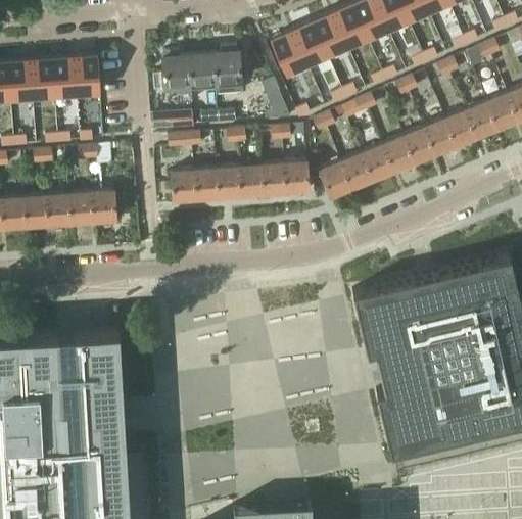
[(375,0),(359,0),(352,3),(369,40),(388,31),(375,0)]
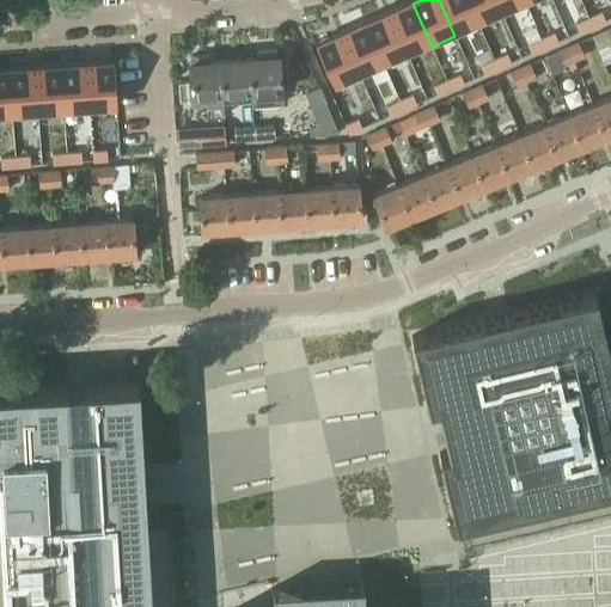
[(466,0),(439,0),(454,36),(478,25),(466,0)]
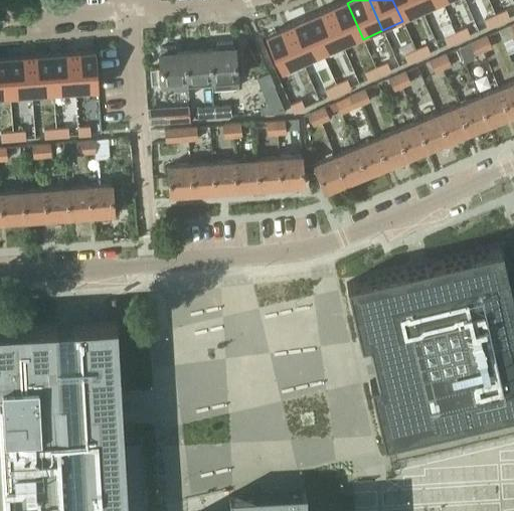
[(416,0),(392,0),(402,21),(422,13),(416,0)]
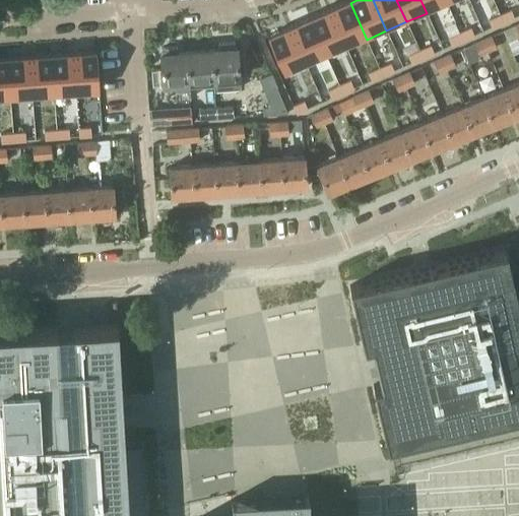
[(445,0),(420,0),(427,13),(447,4),(445,0)]
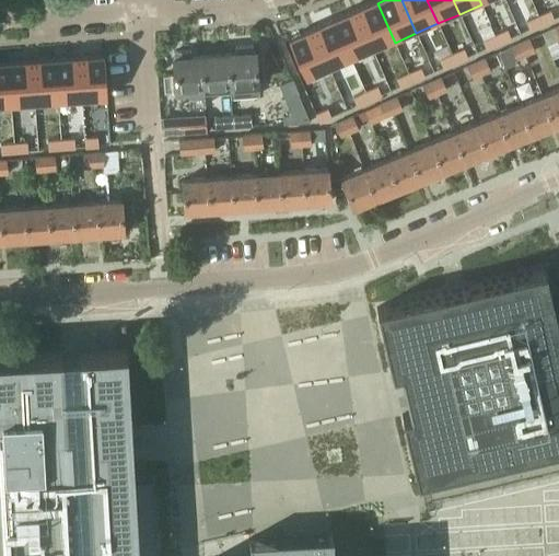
[(377,3),(356,13),(373,53),(395,43),(377,3)]
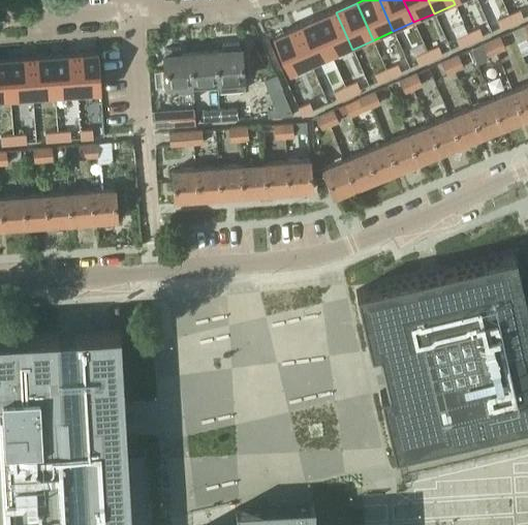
[(336,12),(315,21),(332,58),(352,50),(336,12)]
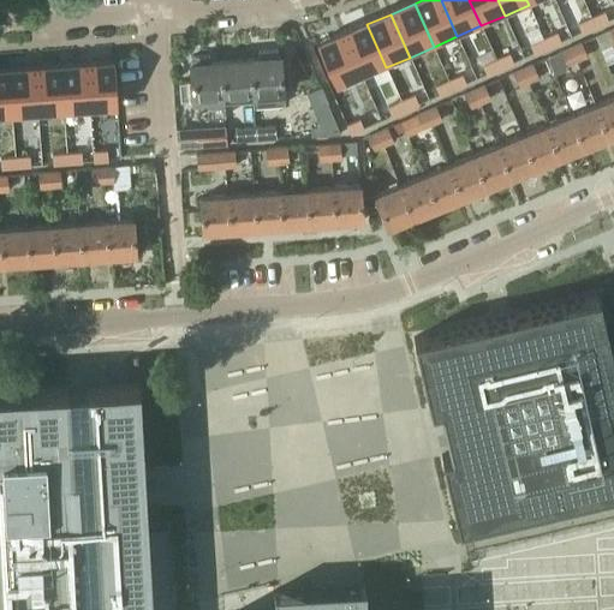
[(606,16),(592,22),(597,30),(610,24),(606,16)]
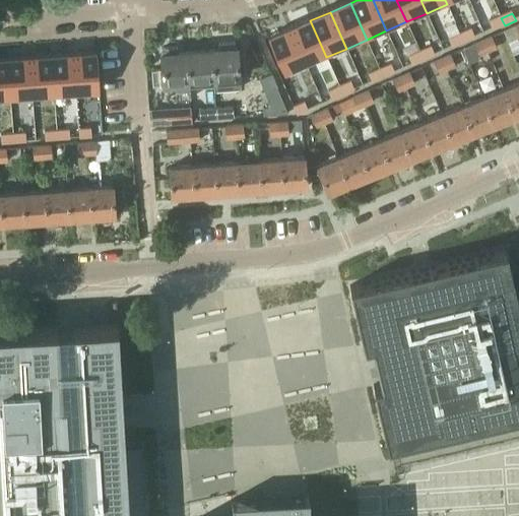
[(501,18),(490,23),(493,30),(505,25),(501,18)]
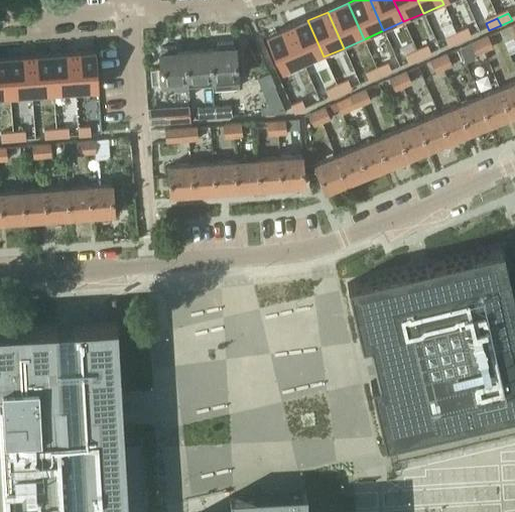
[(307,20),(288,29),(303,66),(324,56),(307,20)]
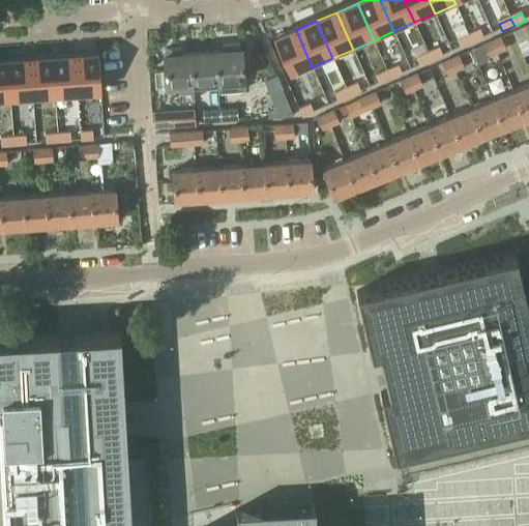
[(296,30),(274,39),(291,77),(312,67),(296,30)]
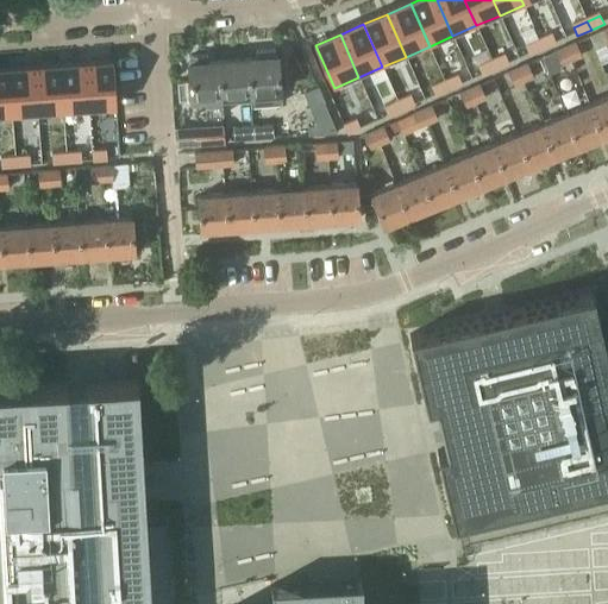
[(553,36),(540,42),(544,51),(557,45),(553,36)]
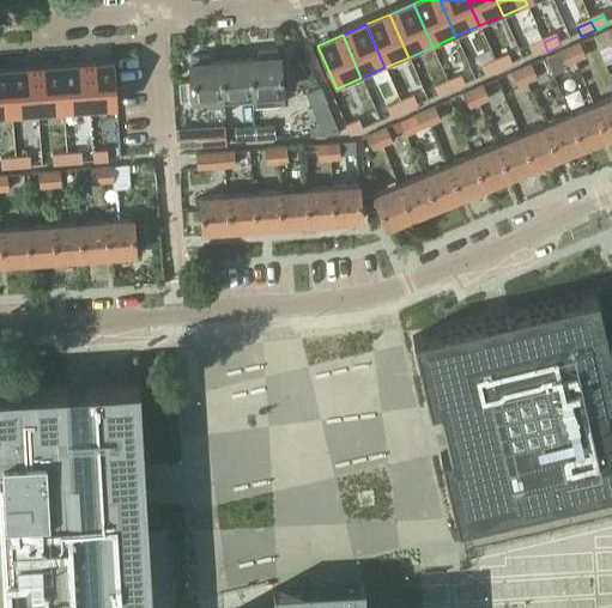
[(544,42),(531,48),(534,58),(547,52),(544,42)]
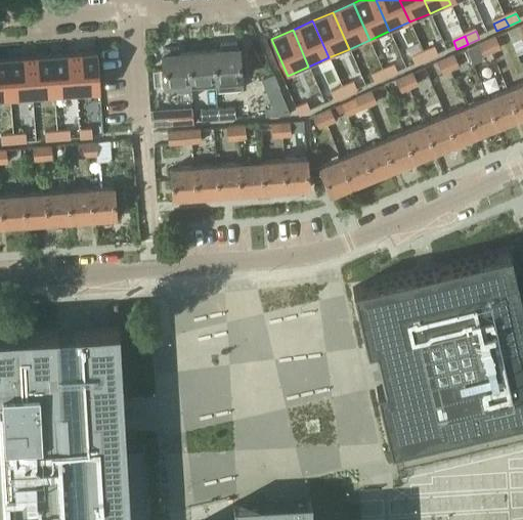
[(495,39),(486,43),(491,54),(500,50),(495,39)]
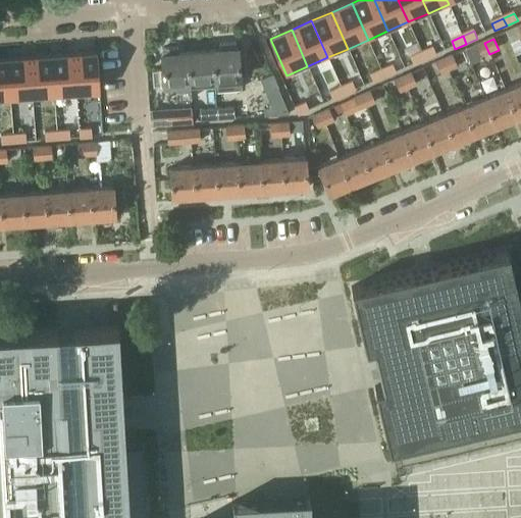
[(489,54),(484,43),(465,51),(471,65),(480,62),(481,57),(489,54)]
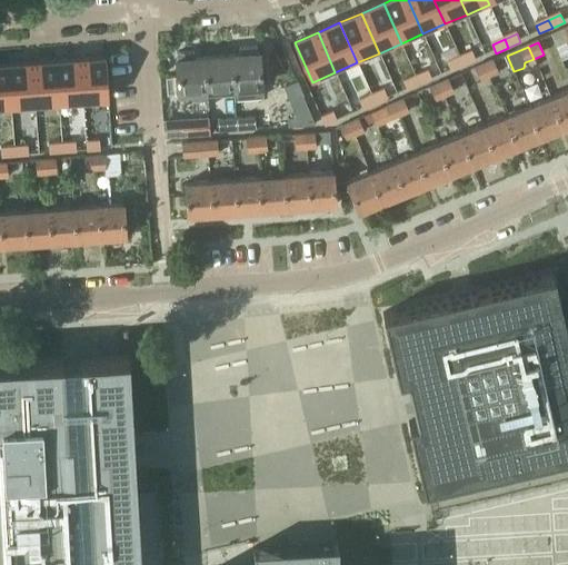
[(472,53),(460,59),(464,67),(476,61),(472,53)]
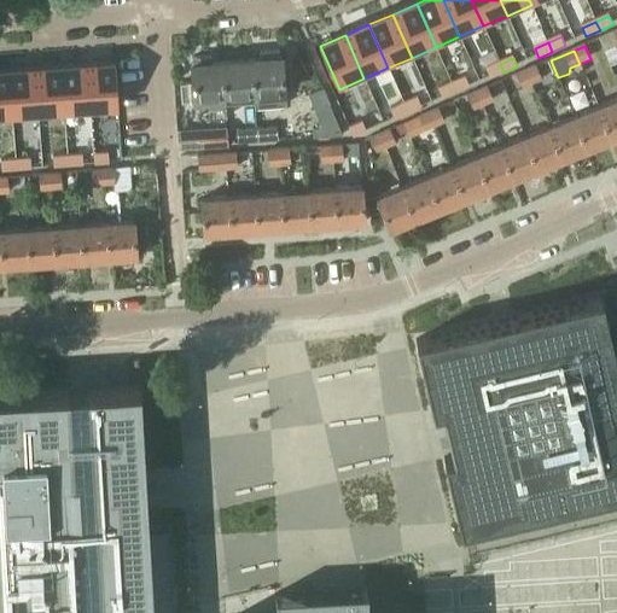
[(193,87),(181,87),(182,106),(195,105),(211,104),(213,123),(227,122),(226,103),(222,66),(213,66),(211,59),(193,62),(193,69),(192,69),(193,87)]
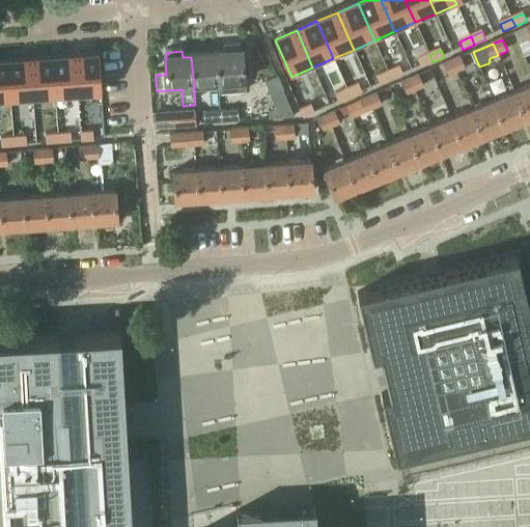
[(243,53),(217,55),(219,86),(220,95),(246,93),(243,53)]
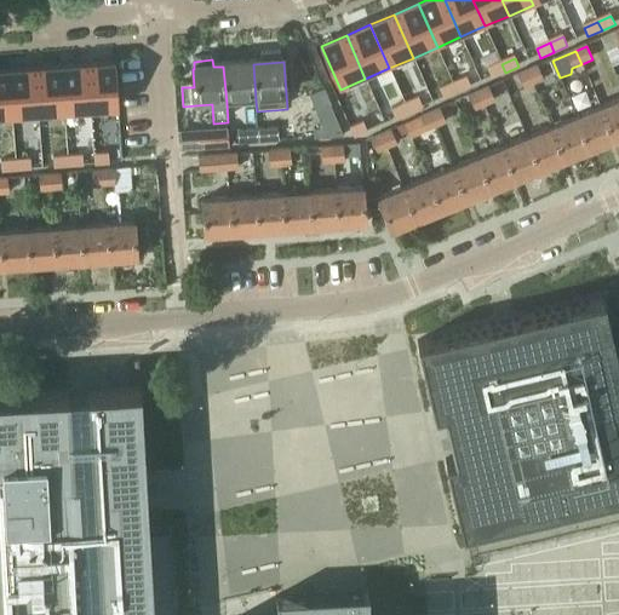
[(115,64),(89,67),(92,114),(119,111),(115,64)]
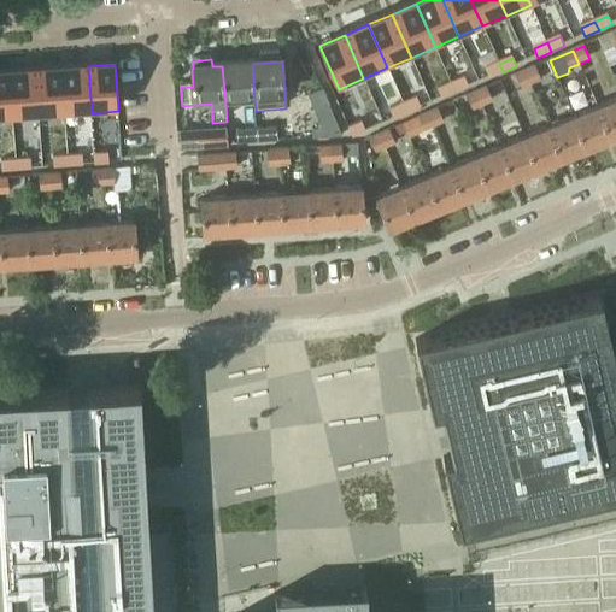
[(252,64),(222,66),(226,103),(254,100),(252,64)]
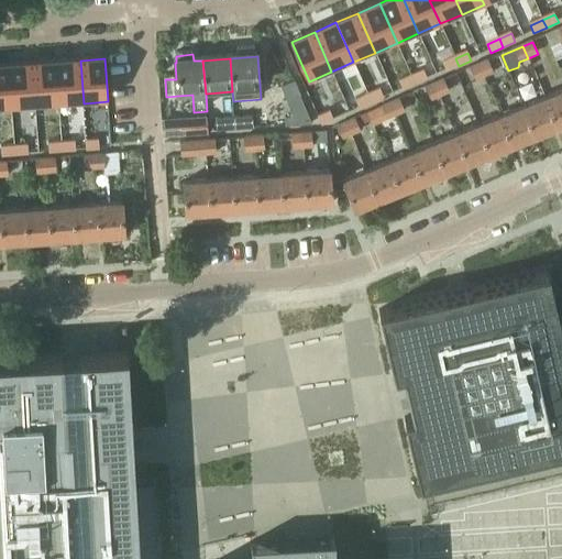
[(455,58),(443,64),(447,72),(459,66),(455,58)]
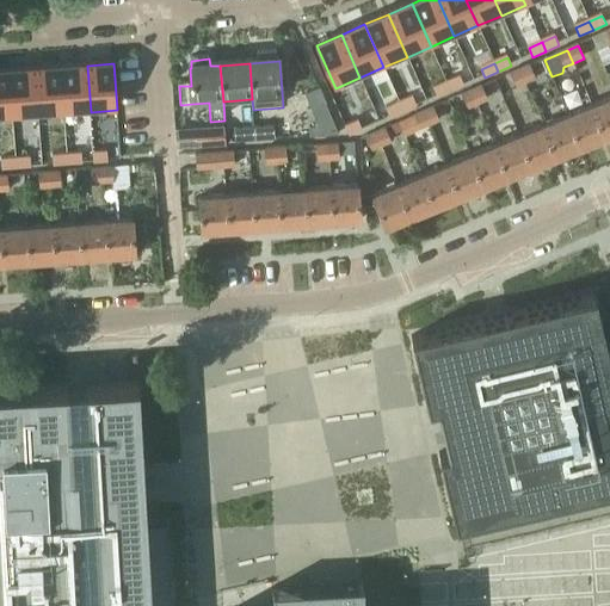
[(87,66),(61,67),(65,113),(91,112),(87,66)]
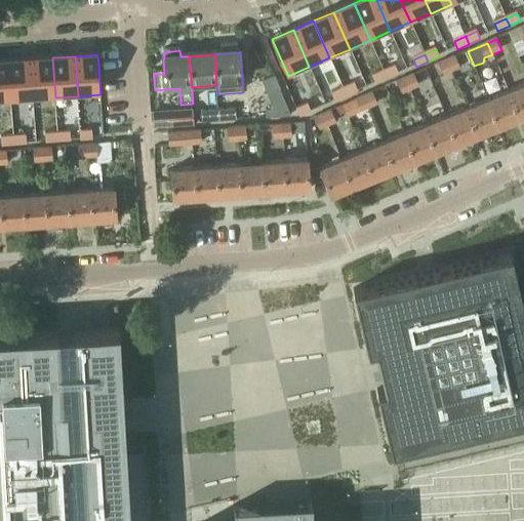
[(52,57),(31,59),(34,99),(55,97),(52,57)]
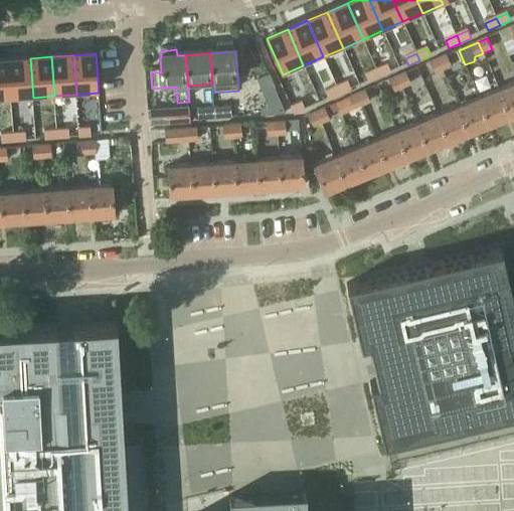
[(446,56),(438,59),(443,71),(451,67),(446,56)]
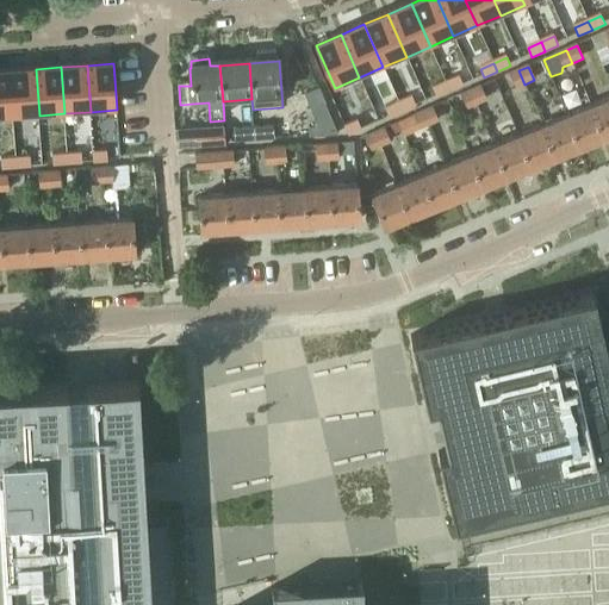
[(36,69),(10,70),(13,117),(39,116),(36,69)]
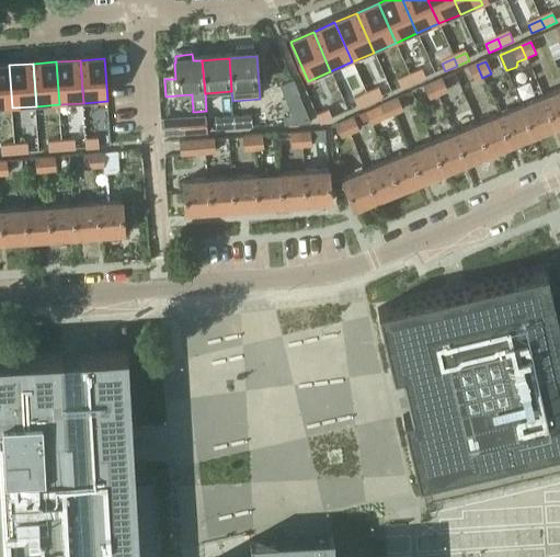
[(9,65),(0,65),(0,108),(12,108),(9,65)]
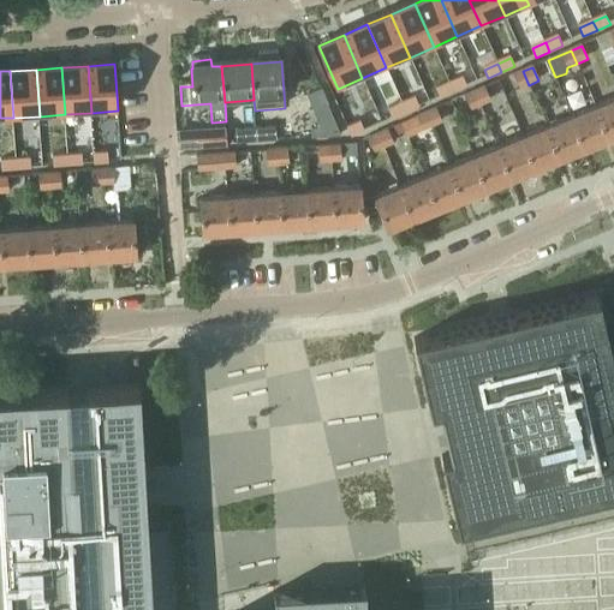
[(529,85),(523,71),(514,76),(519,89),(529,85)]
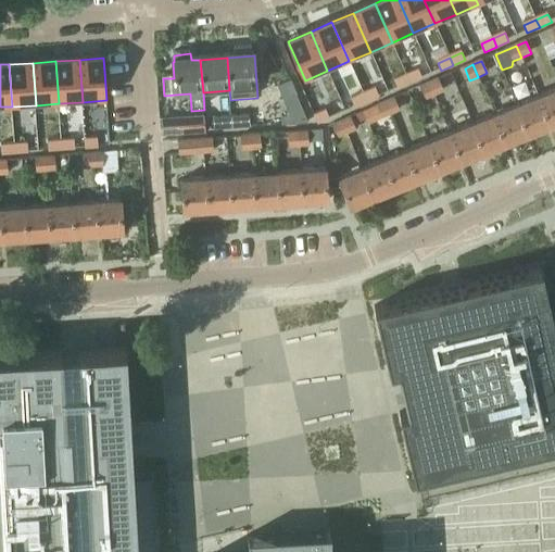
[(419,71),(407,76),(411,85),(423,79),(419,71)]
